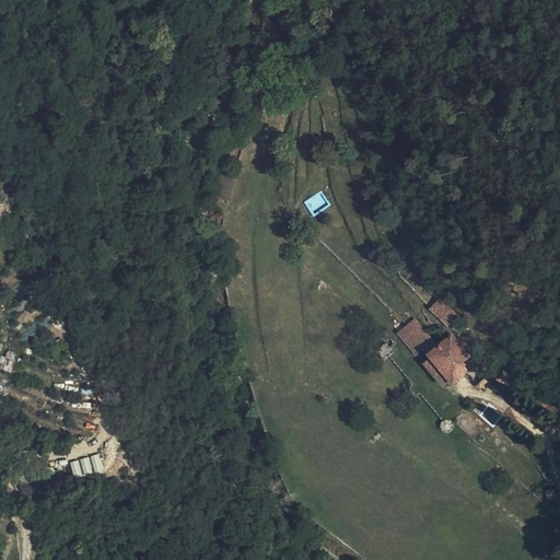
[(304,200),(312,216),(330,207),(322,191),(304,200)]
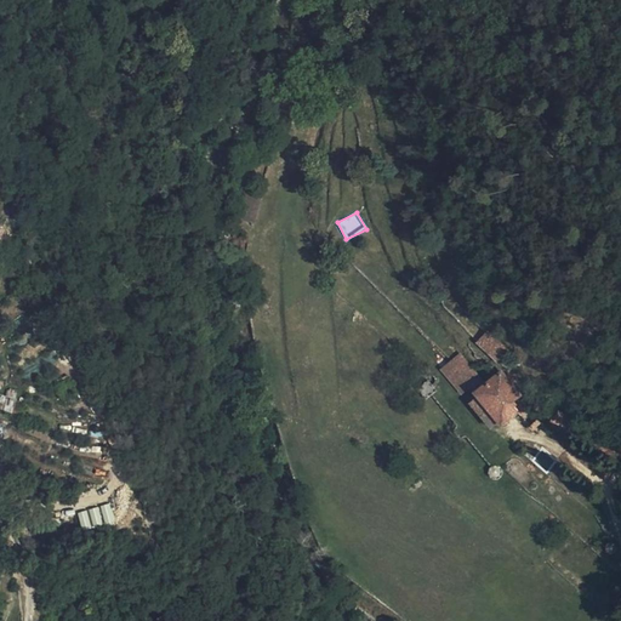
[(496,363),(508,351),(486,330),(474,343),(496,363)]
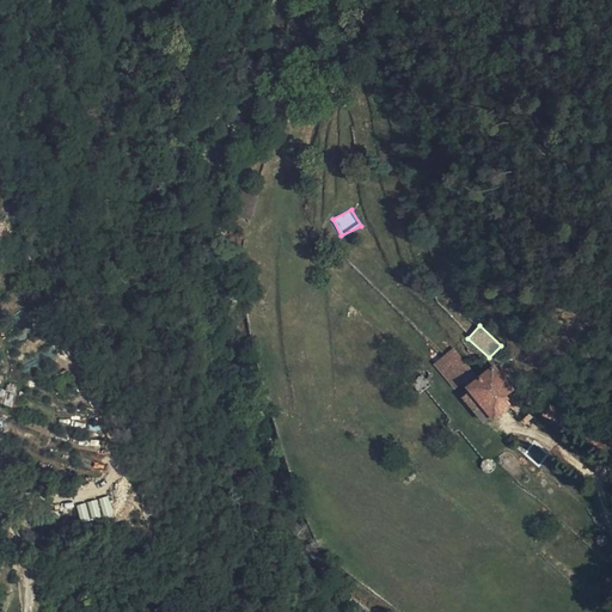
[(398,344),(391,349),(402,359),(405,355),(398,344)]
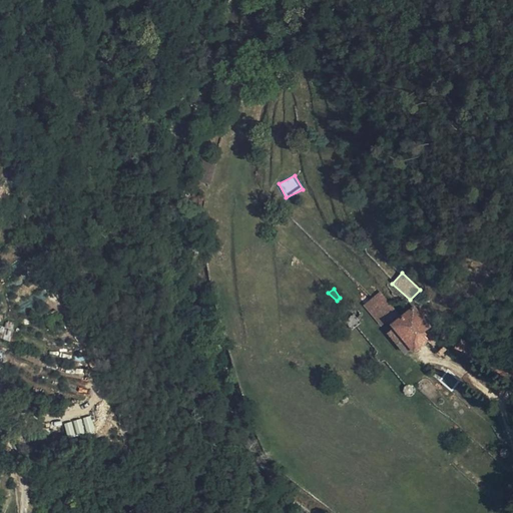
[(363,305),(382,328),(398,316),(379,292),(363,305)]
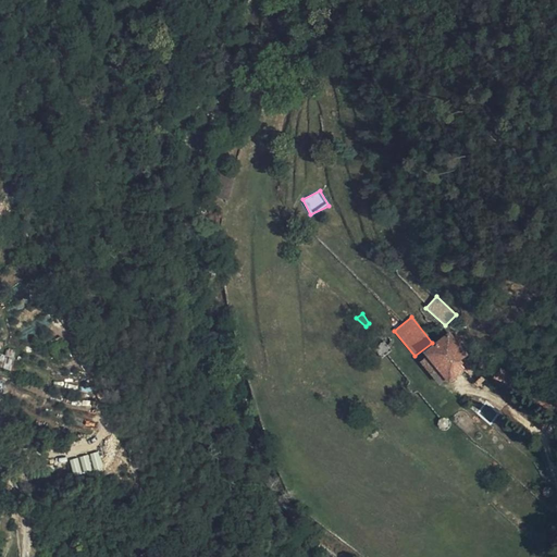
[(366,326),(356,318),(351,322),(359,331),(366,326)]
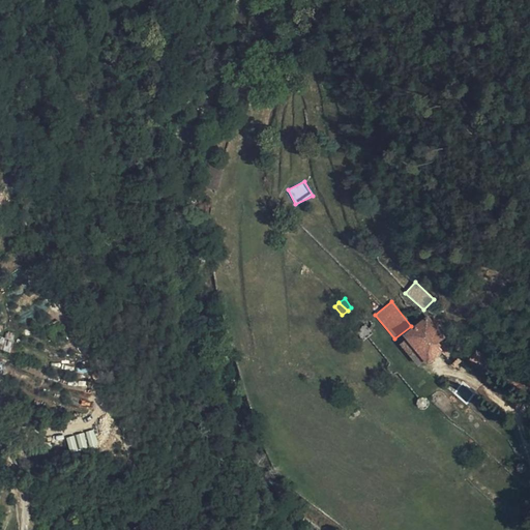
[(411,343),(425,360),(429,363),(442,352),(434,342),(441,335),(428,319),(407,337),(411,343)]
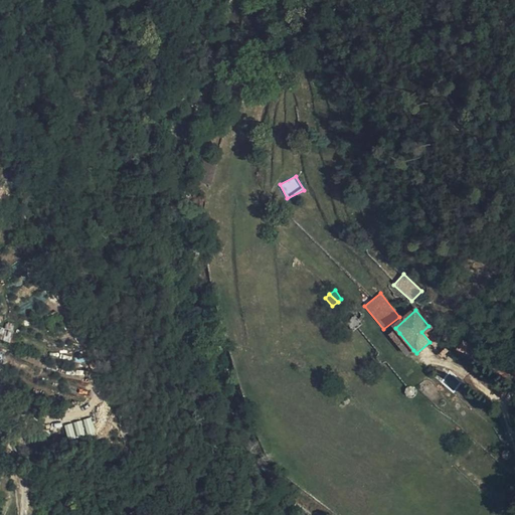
[(407,354),(413,350),(399,333),(394,337),(407,354)]
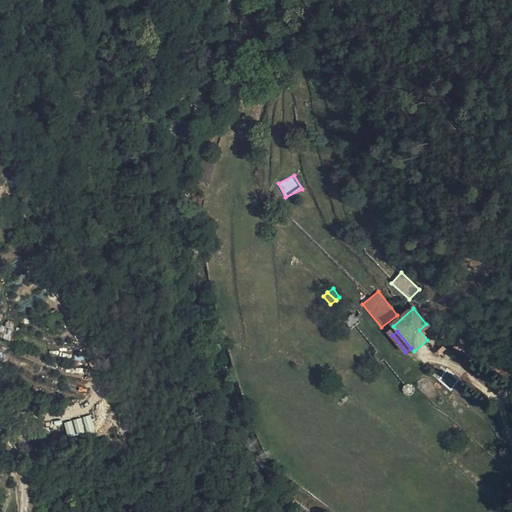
[(404,387),(403,389),(402,391),(402,393),(404,395),(406,397),(408,397),(410,397),(412,396),(415,394),(416,392),(415,390),(414,388),(412,385),(410,385),(408,385),(406,386),(404,387)]
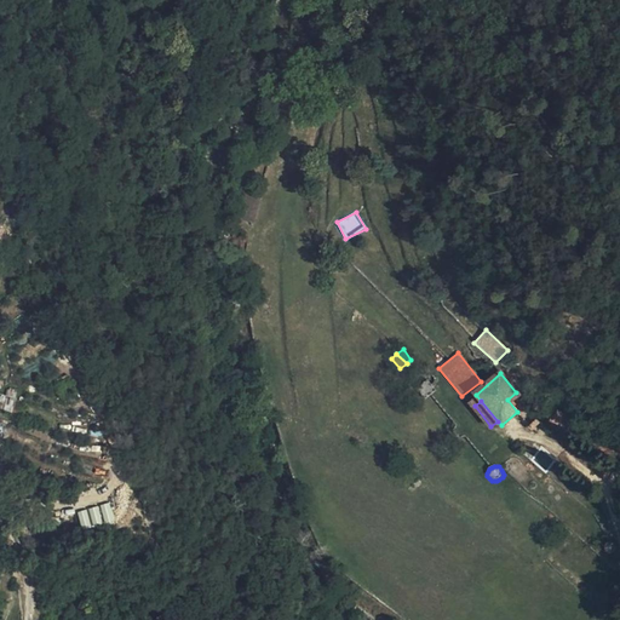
[(109,501),(76,512),(82,530),(115,520),(109,501)]
